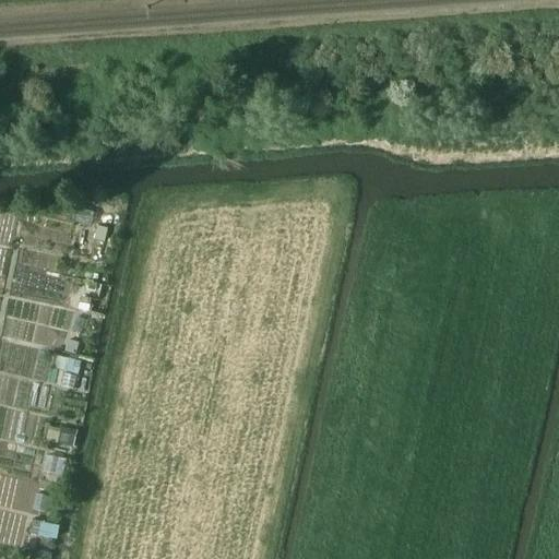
[(97,228),(95,240),(104,242),(107,229),(97,228)]
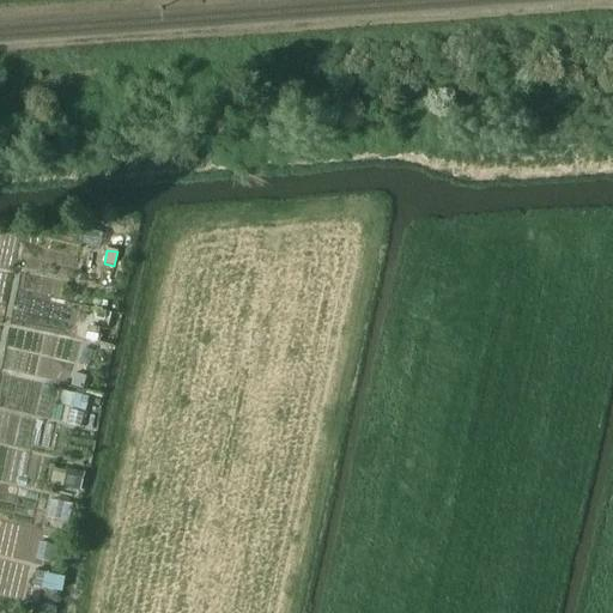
[(97,343),(101,331),(90,327),(86,340),(97,343)]
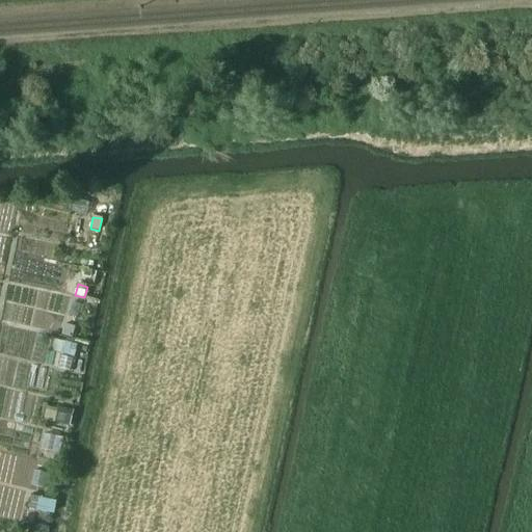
[(64,325),(62,335),(72,338),(75,327),(64,325)]
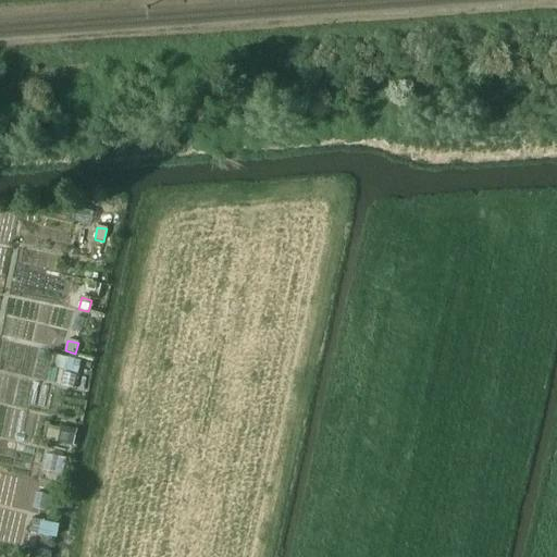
[(56,356),(52,368),(64,371),(67,359),(56,356)]
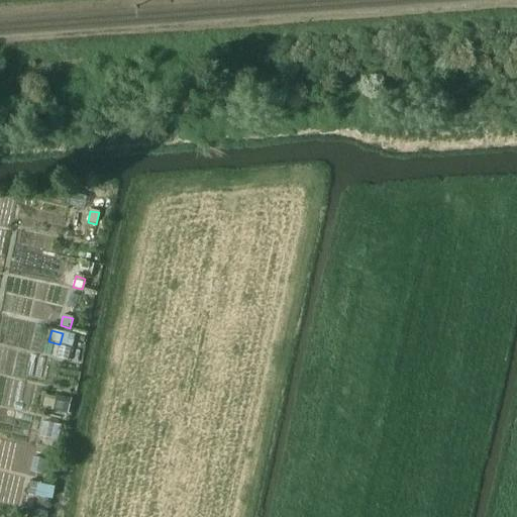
[(63,333),(60,344),(72,347),(75,336),(63,333)]
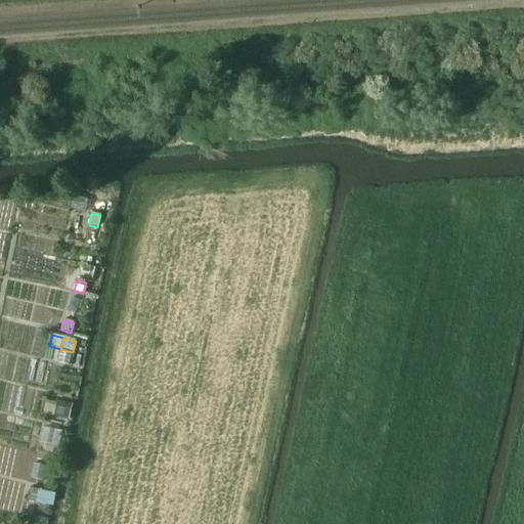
[(56,403),(53,417),(69,420),(72,407),(56,403)]
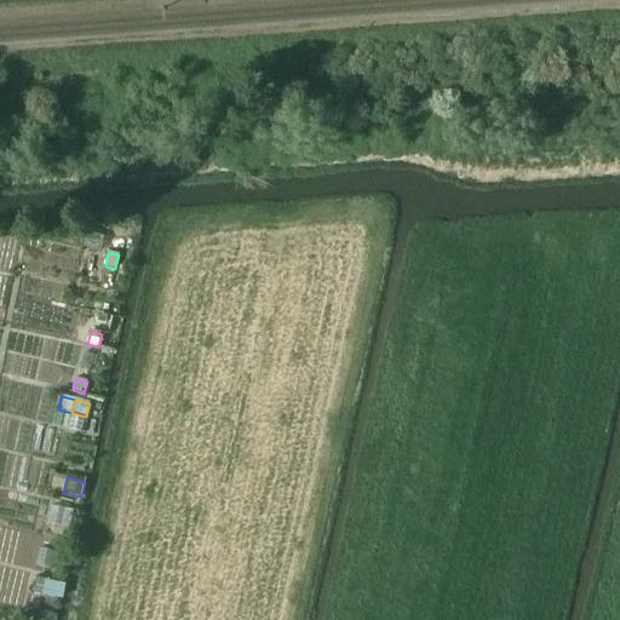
[(36,578),(33,592),(62,600),(65,585),(46,581),(46,580),(36,578)]
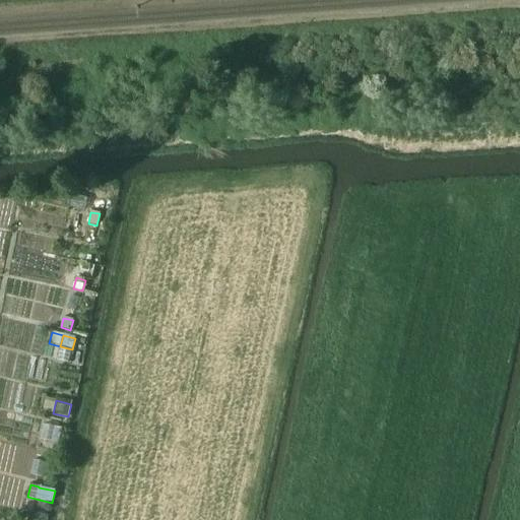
All buildings are outlined.
